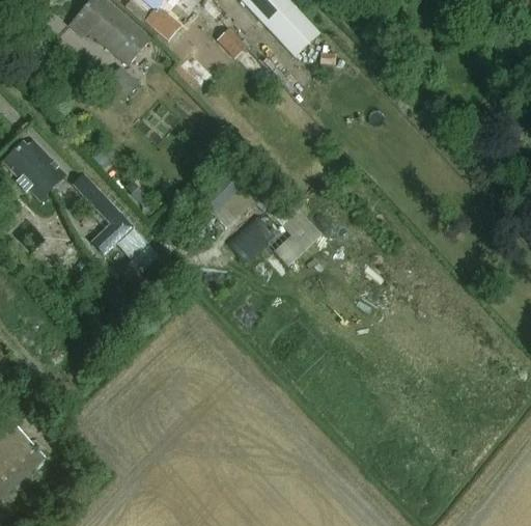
[(130,49),(142,33),(103,0),(99,0),(95,3),(92,0),(90,0),(70,24),(83,35),(88,30),(112,51),(120,40),(130,49)]
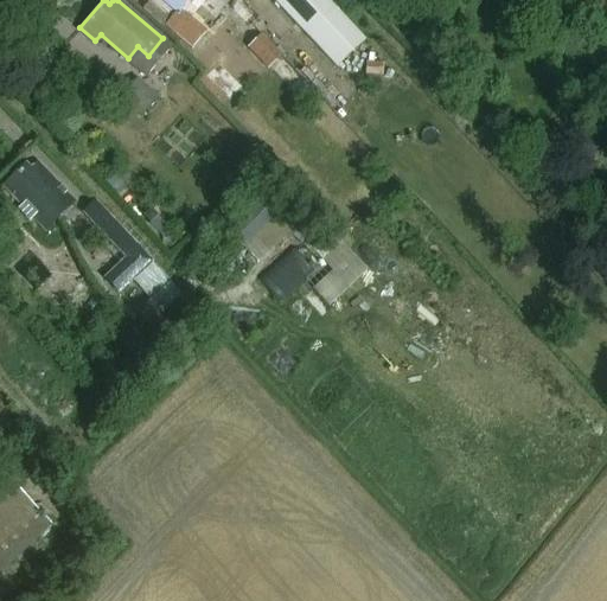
[(191,46),(206,29),(180,7),(186,0),(163,0),(176,11),(165,24),(191,46)]
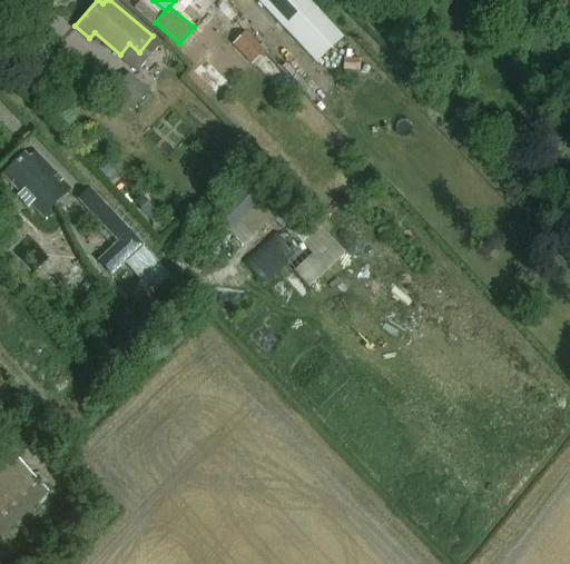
[(261,0),(316,60),(342,36),(308,0),(261,0)]
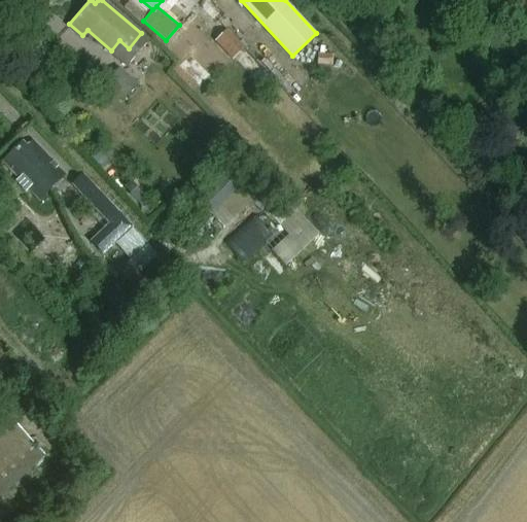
[(244,45),(226,27),(214,38),(233,57),(244,45)]
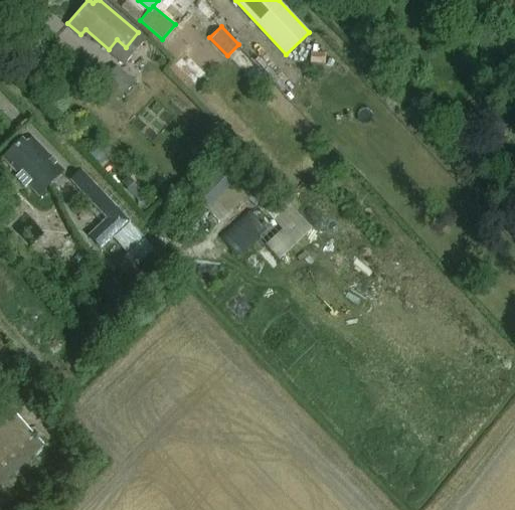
[(134,79),(116,64),(102,80),(120,97),(134,79)]
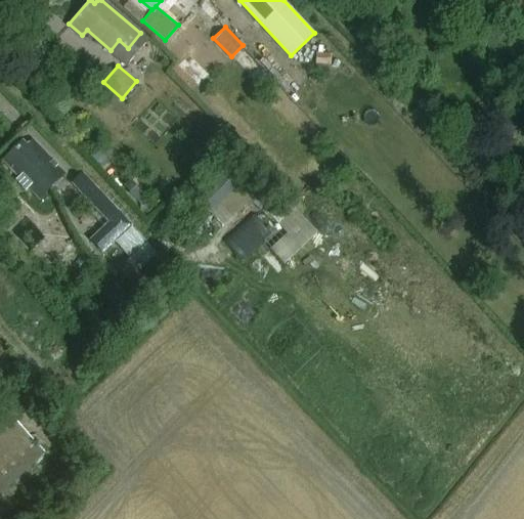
[(39,196),(63,172),(33,139),(27,144),(22,140),(3,159),(39,196)]
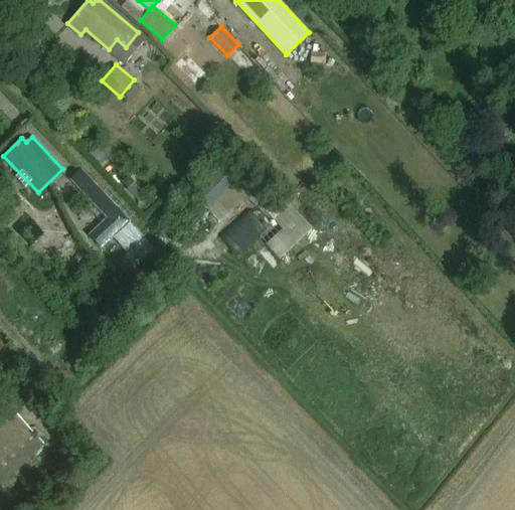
[(131,220),(81,169),(69,179),(107,216),(87,233),(101,248),(131,220)]
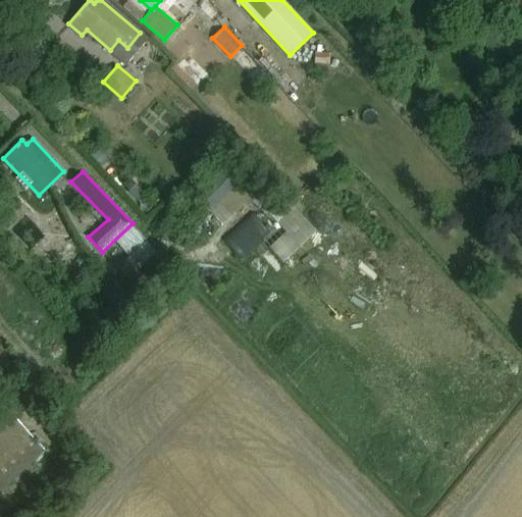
[(233,175),(207,200),(226,221),(253,197),(233,175)]
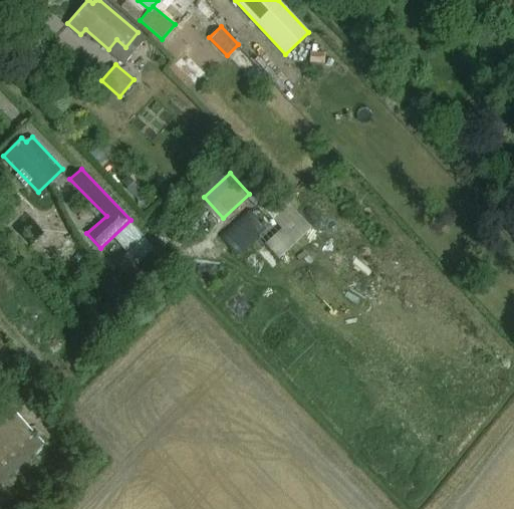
[(226,234),(241,249),(269,222),(254,206),(226,234)]
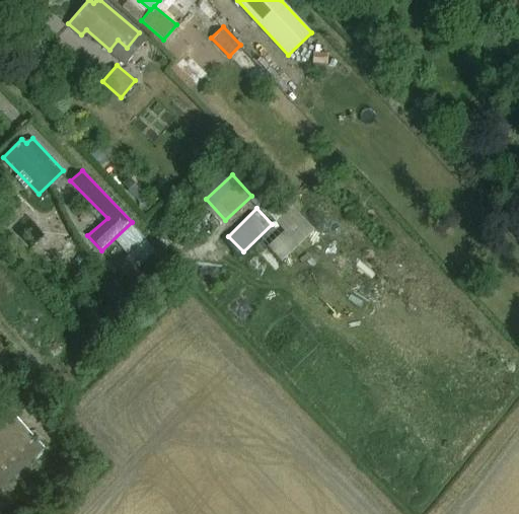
[(0,483),(45,445),(0,398),(0,483)]
